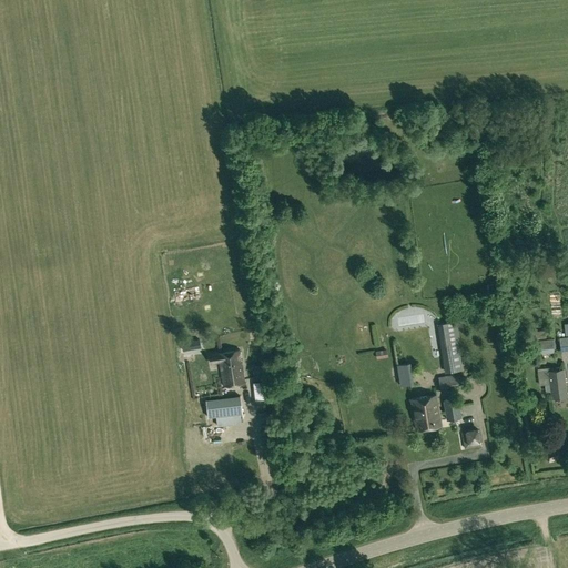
[(201,297),(199,286),(174,291),(175,302),(201,297)]
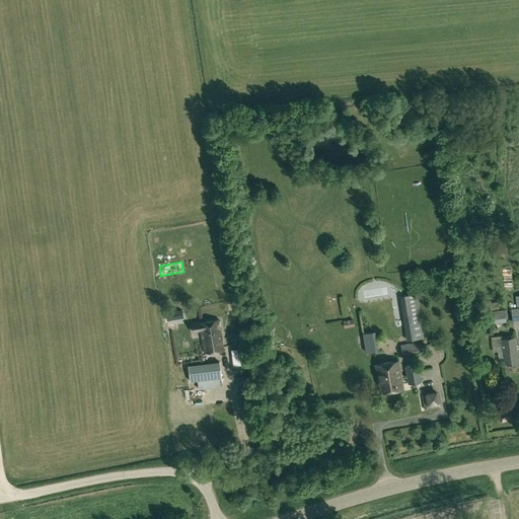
[(420,311),(417,292),(401,294),(403,313),(402,313),(406,340),(423,338),(418,311),(420,311)]
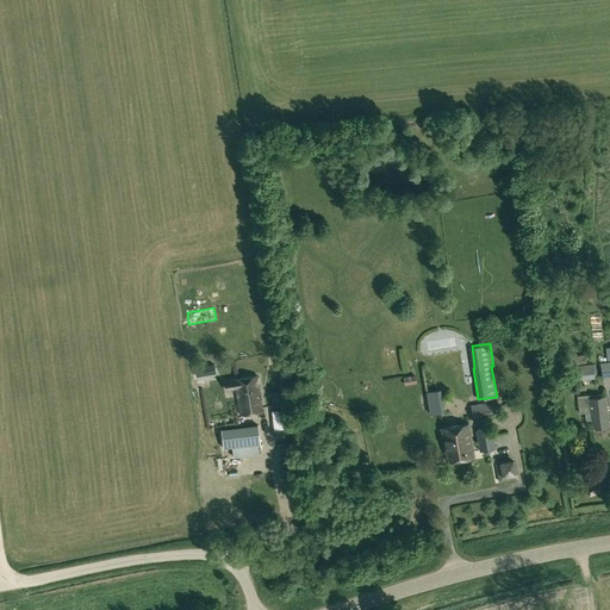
[(194,367),(197,375),(216,373),(213,363),(194,367)]
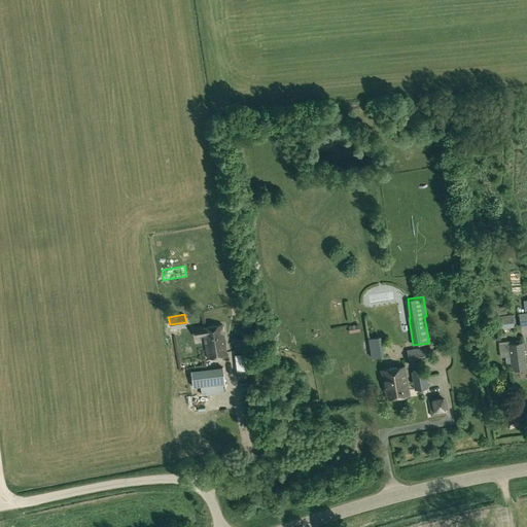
[(514,326),(512,314),(499,315),(501,327),(514,326)]
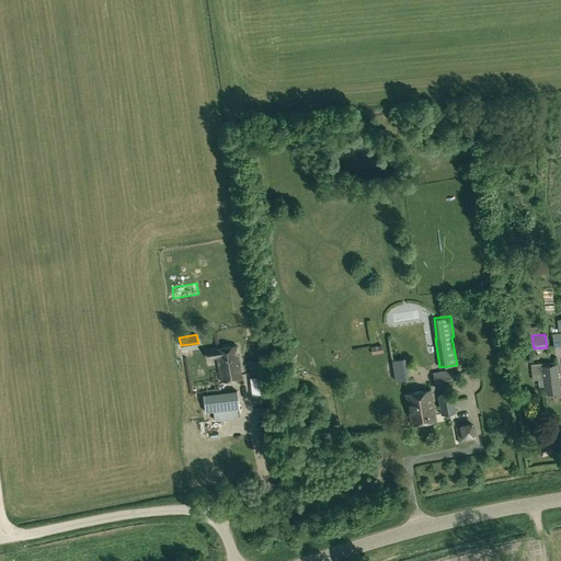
[(237,344),(225,346),(227,363),(229,371),(240,369),(237,344)]
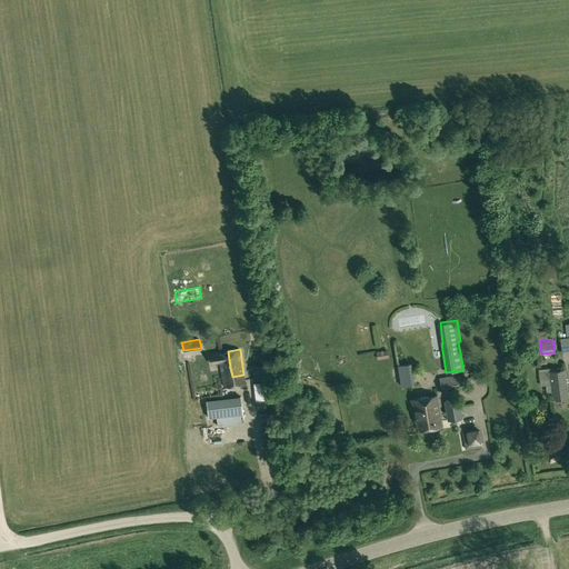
[(376,351),(377,359),(388,357),(387,349),(376,351)]
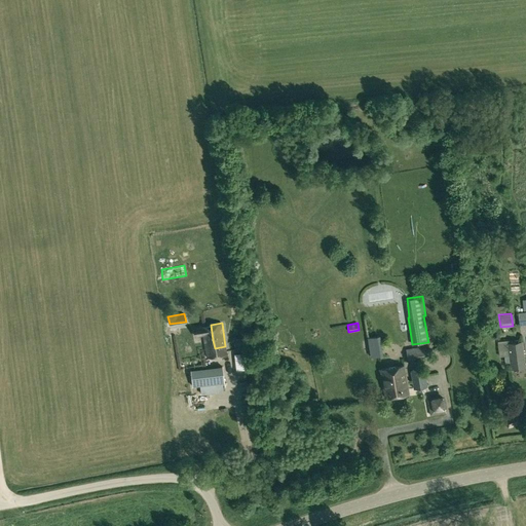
[(211,325),(202,327),(201,326),(193,327),(194,337),(203,335),(207,357),(226,353),(225,346),(215,348),(213,340),(211,325)]
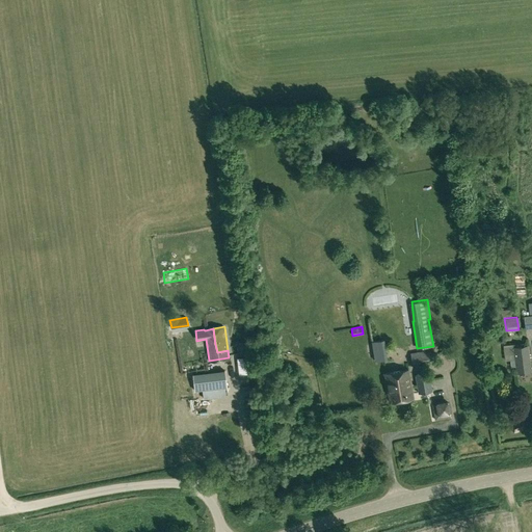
[(371,341),(374,362),(388,360),(384,339),(371,341)]
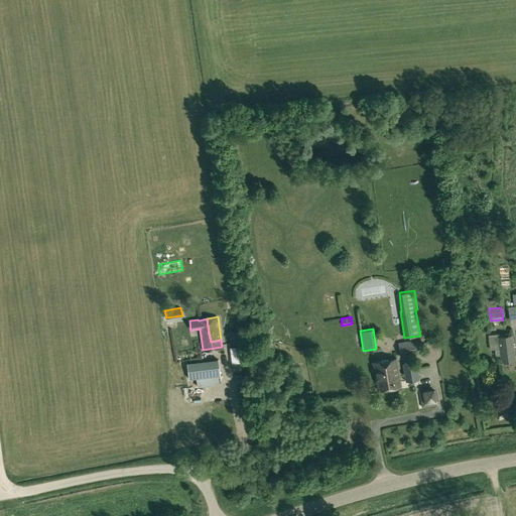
[(512,335),(498,337),(501,362),(515,360),(512,335)]
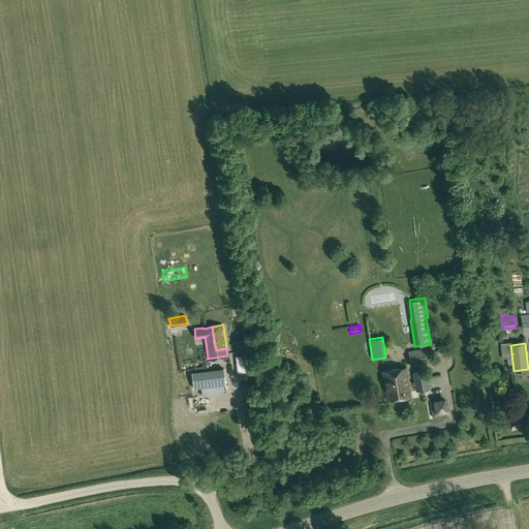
[(430,346),(407,351),(410,362),(432,356),(430,346)]
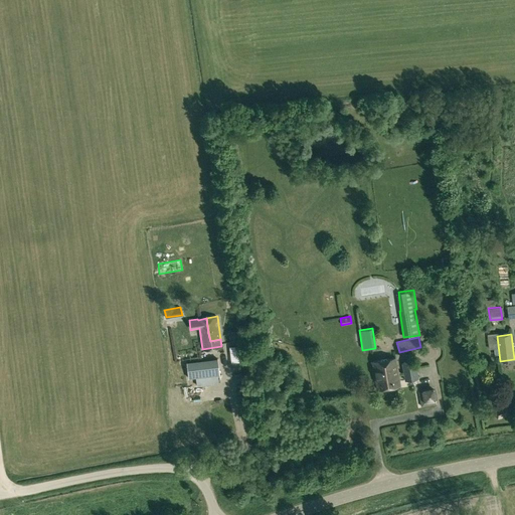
[(238,361),(236,346),(229,347),(231,362),(238,361)]
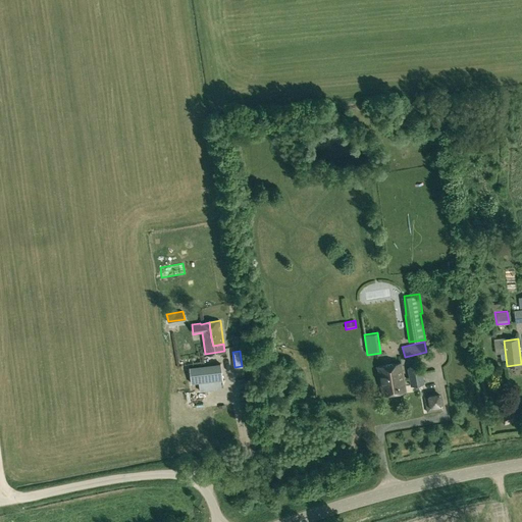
[(401,362),(377,366),(382,395),(405,390),(401,362)]
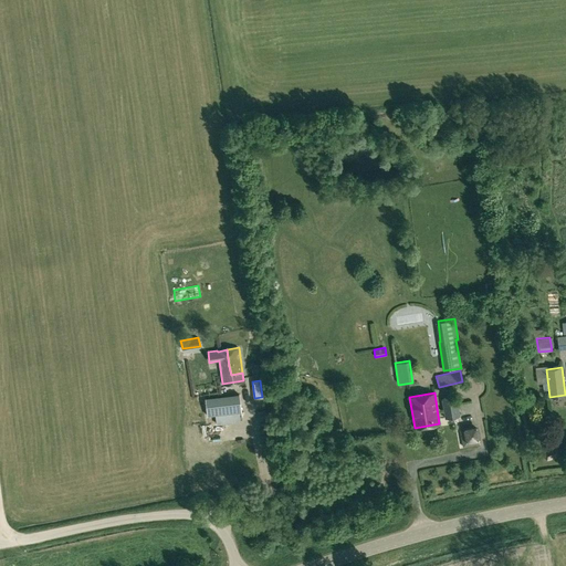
[(239,394),(205,398),(207,416),(241,412),(239,394)]
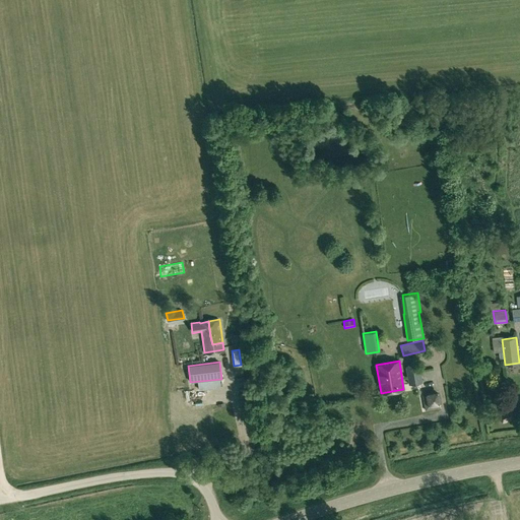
[(419,365),(406,367),(409,384),(421,382),(419,365)]
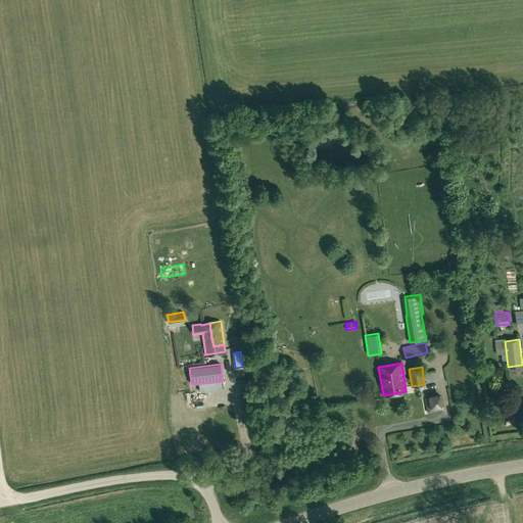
[(425,397),(427,412),(442,410),(439,393),(437,393),(428,395),(428,396),(425,397)]
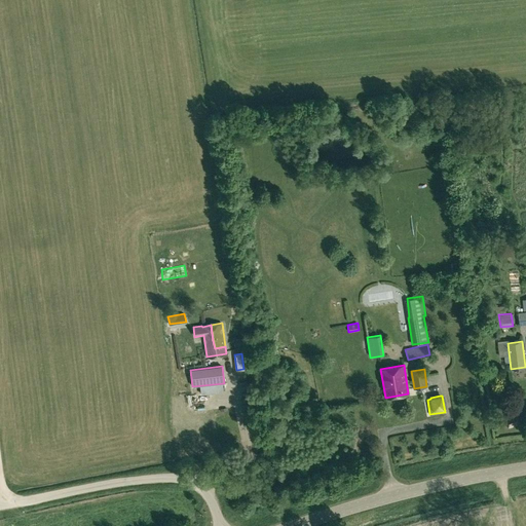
[(504,418),(509,427),(521,422),(517,413),(504,418)]
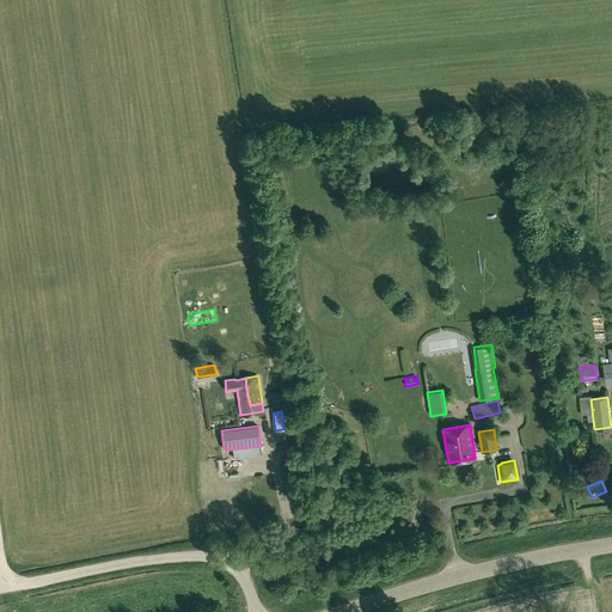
All buildings are outlined.
